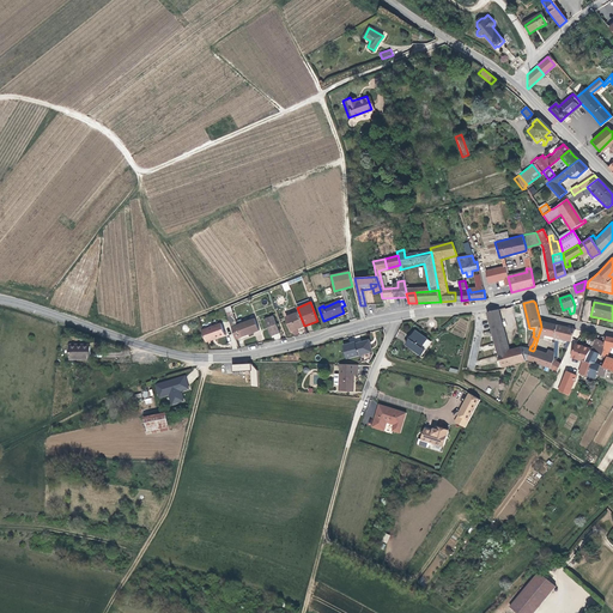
[(228,305),(224,308),(235,340),(259,333),(254,320),(236,326),(228,305)]
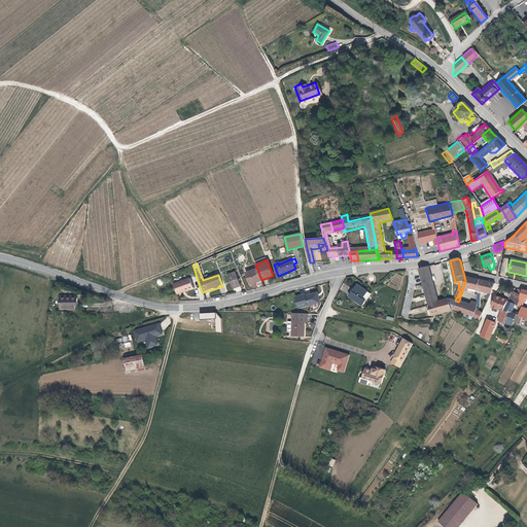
[(436,302),(437,302),(429,266),(426,267),(435,303),(436,302)]
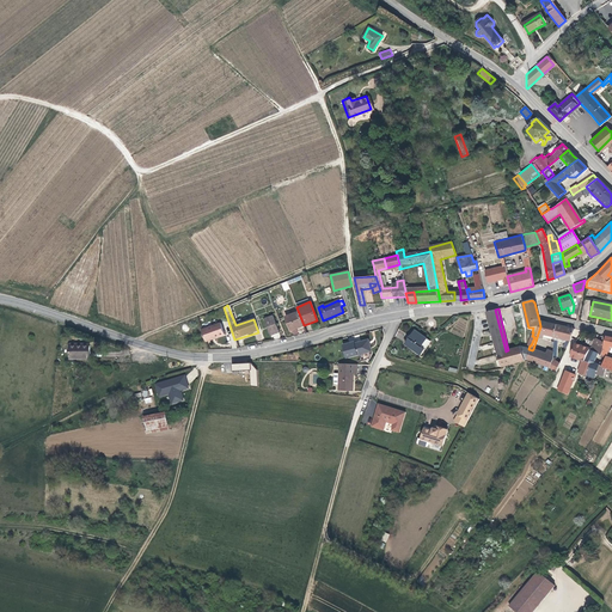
[(487,312),(500,366),(512,363),(509,356),(508,356),(507,350),(506,352),(495,310),(487,312)]
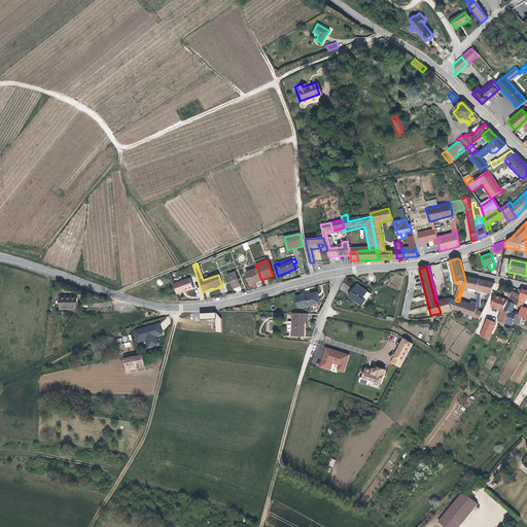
[(261,280),(257,270),(246,274),(250,286),(261,282),(261,280)]
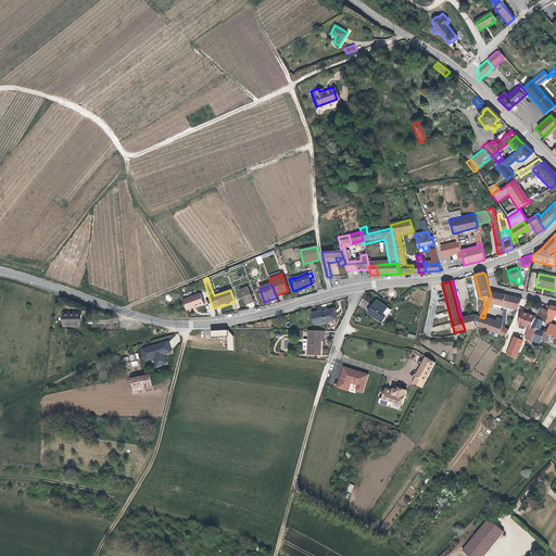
[(248,289),(240,291),(245,307),(253,305),(248,289)]
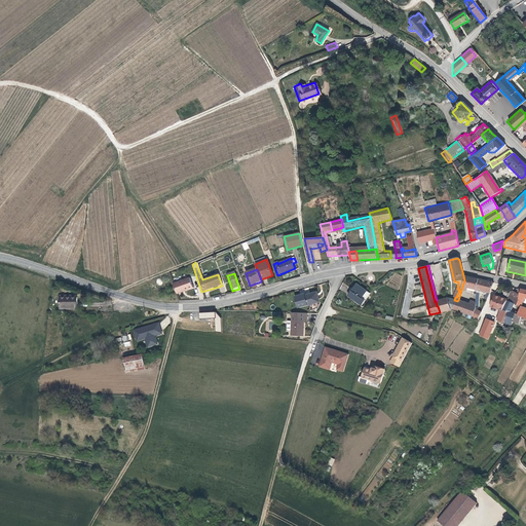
[(463,275),(464,280),(462,287),(464,287),(472,289),(472,293),(472,294),(474,294),(475,290),(478,278),(470,277),(463,275)]
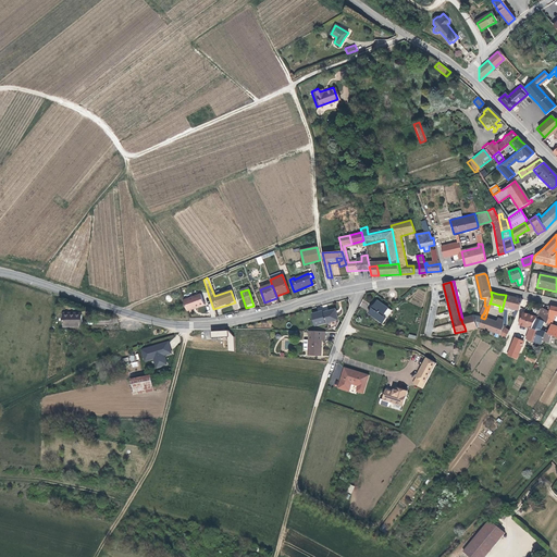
[(183,299),(187,310),(208,304),(205,293),(183,299)]
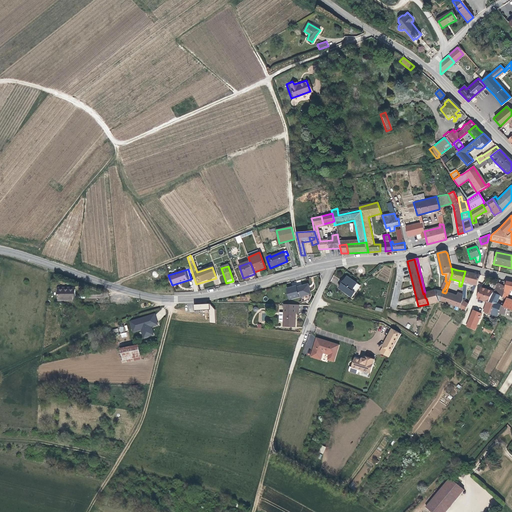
[(472,273),(465,271),(462,282),(475,285),(479,275),(472,273)]
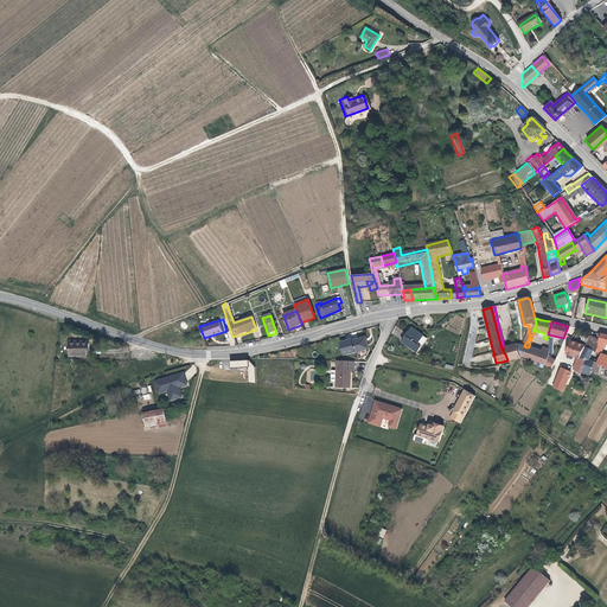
[(402,338),(417,349),(426,337),(411,326),(402,338)]
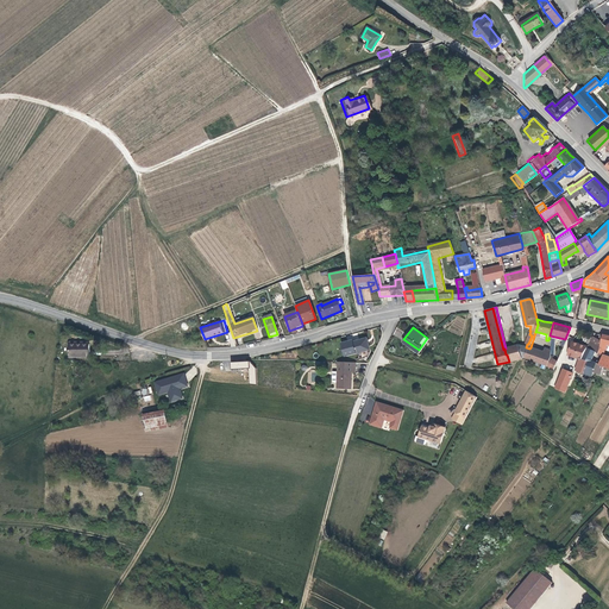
[(355,347),(356,347),(357,353),(365,352),(369,346),(369,345),(365,332),(352,336),(355,347)]
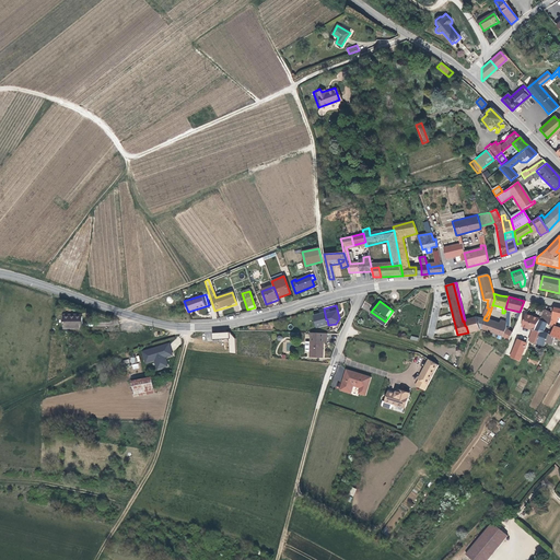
[(559,308),(553,307),(548,325),(552,327),(555,322),(556,322),(557,319),(558,319),(559,317),(559,308)]
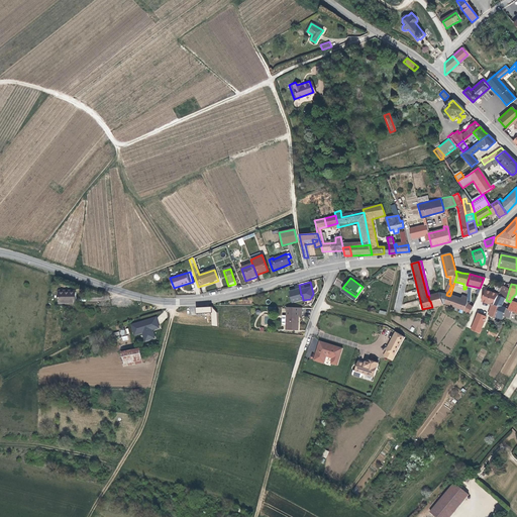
[(81,296),(81,286),(71,286),(71,285),(64,286),(64,297),(81,296)]
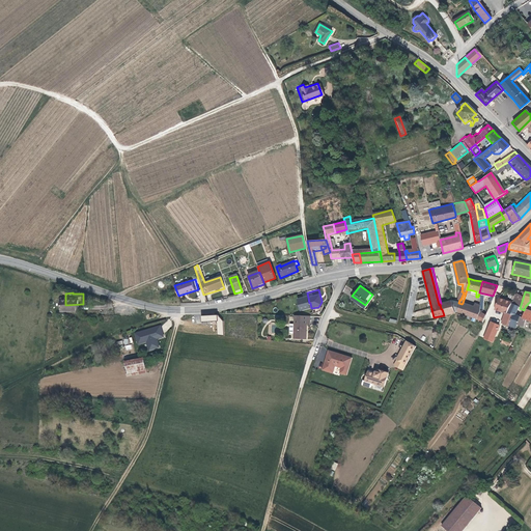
[(493,306),(503,312),(500,322),(502,323),(504,324),(506,325),(507,325),(509,315),(505,312),(510,303),(504,300),(499,297),(493,306)]
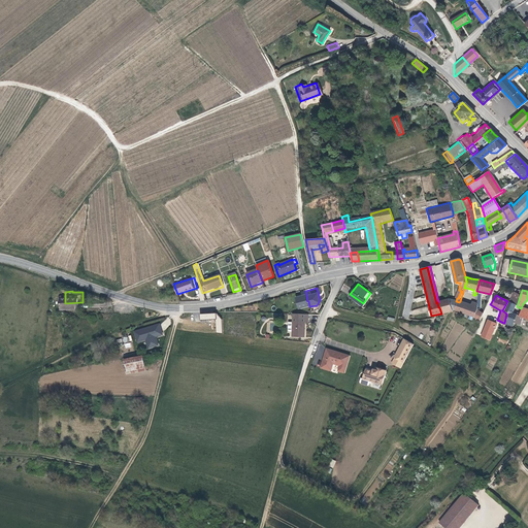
[(459,303),(450,300),(438,302),(437,302),(438,307),(439,307),(441,314),(455,310),(459,303)]
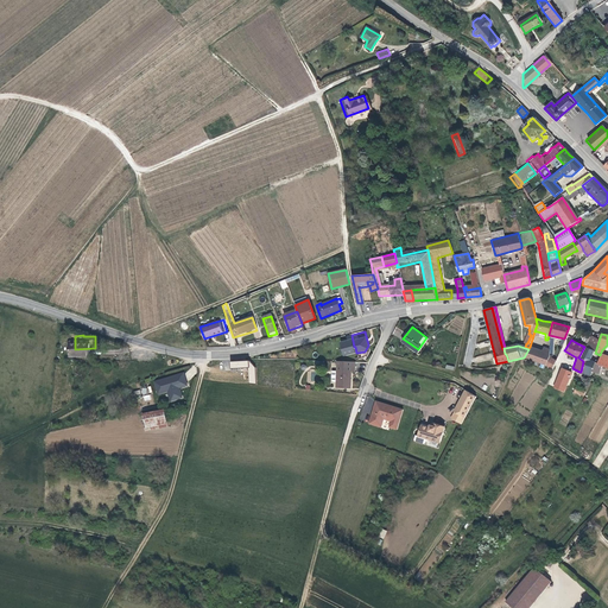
[(544,367),(545,356),(539,354),(531,350),(532,348),(530,347),(529,348),(529,349),(524,358),(544,367)]
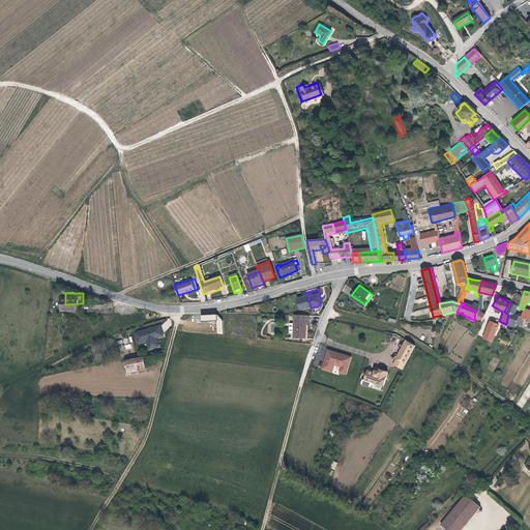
[(520,326),(523,319),(520,318),(510,315),(514,306),(512,304),(509,302),(504,312),(508,315),(506,324),(512,326),(513,323),(520,326)]
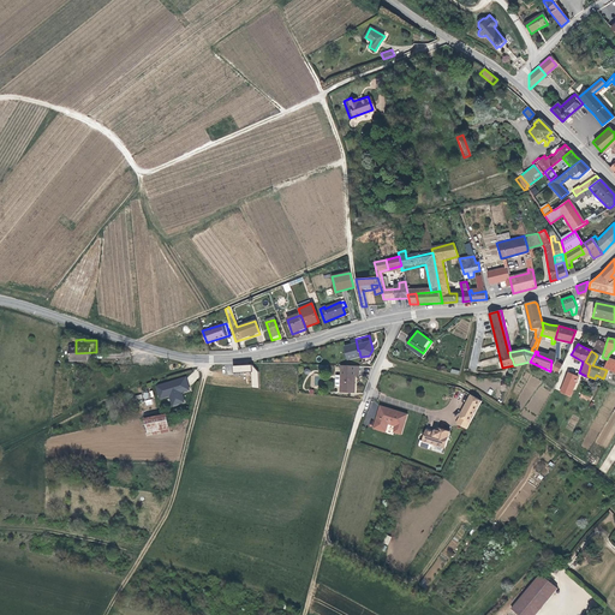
[(559,374),(561,364),(551,360),(550,371),(559,374)]
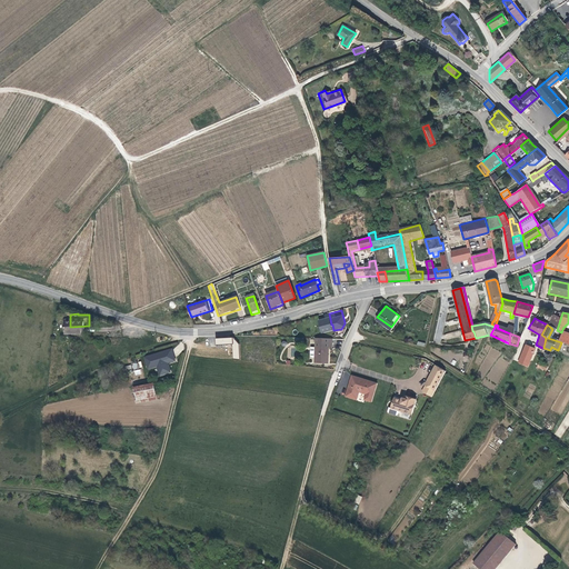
[(568,336),(560,333),(558,341),(561,342),(568,345),(568,336)]
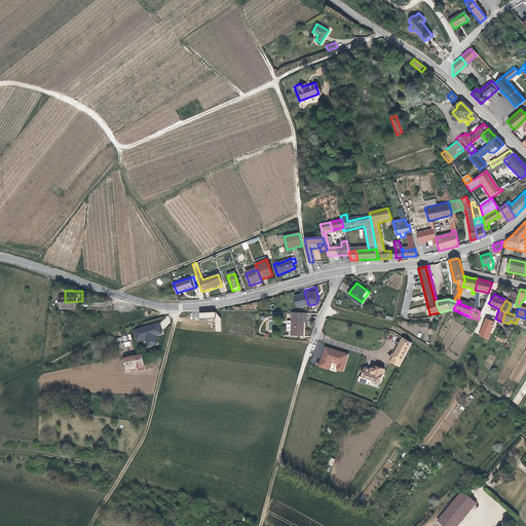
[(293,312),(292,321),(292,330),(292,335),(303,336),(304,322),(307,323),(308,313),(293,312)]
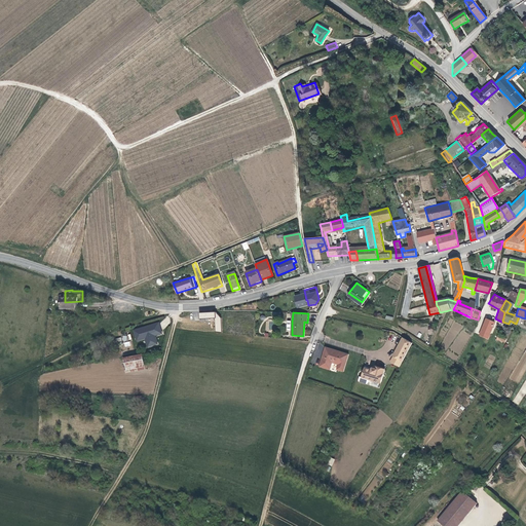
[(485,320),(484,323),(482,330),(490,333),(493,323),(486,320),(485,320)]
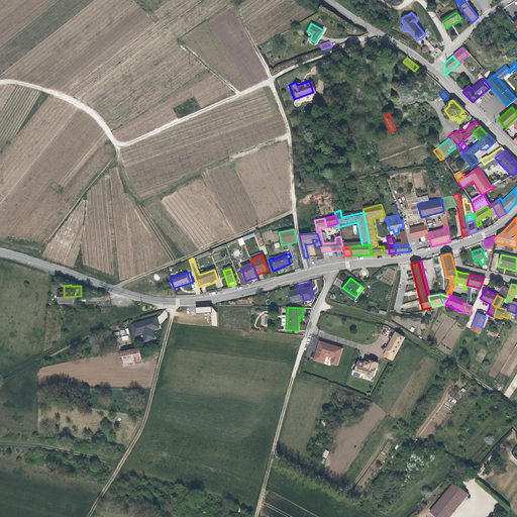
[(157,317),(131,324),(134,335),(143,332),(145,341),(156,338),(152,329),(160,327),(157,317)]
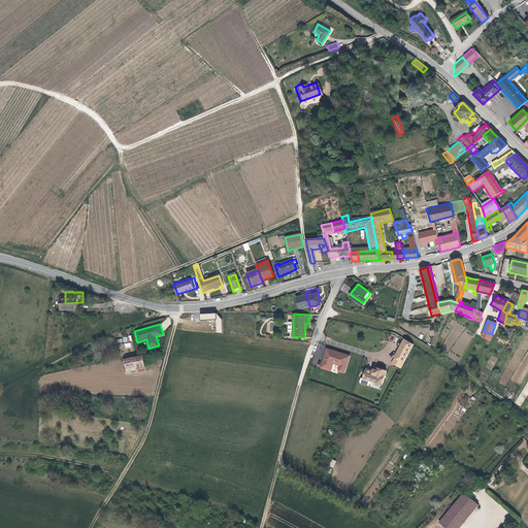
[(404,338),(394,357),(400,360),(397,366),(400,368),(413,343),(404,338)]
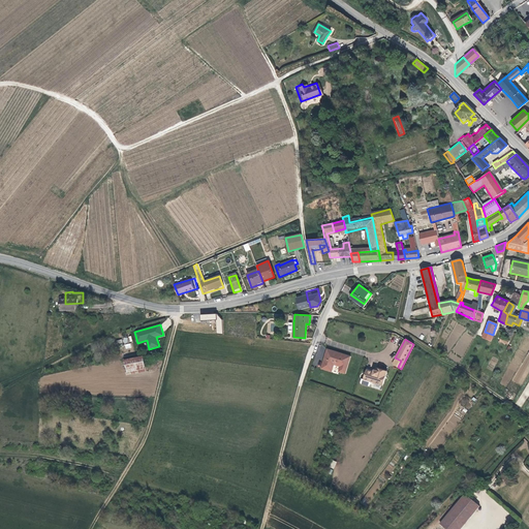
[(345,373),(350,355),(327,349),(320,368),(332,371),(334,364),(340,366),(338,371),(345,373)]
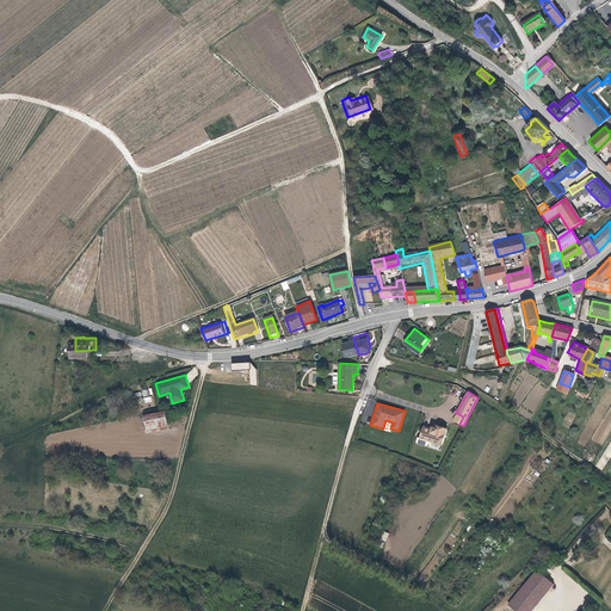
[(142,415),(146,433),(161,431),(159,413),(142,415)]
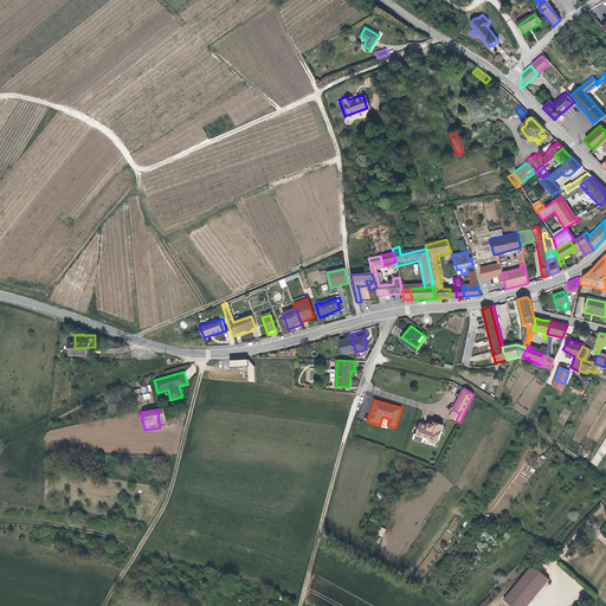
[(456,420),(459,413),(452,410),(449,417),(456,420)]
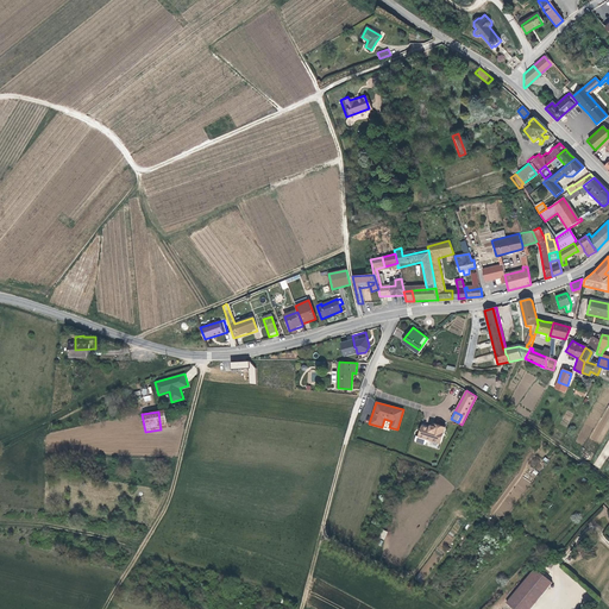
[(422,426),(419,437),(415,435),(414,440),(415,441),(424,445),(425,444),(426,439),(440,444),(445,428),(431,424),(429,428),(422,426)]
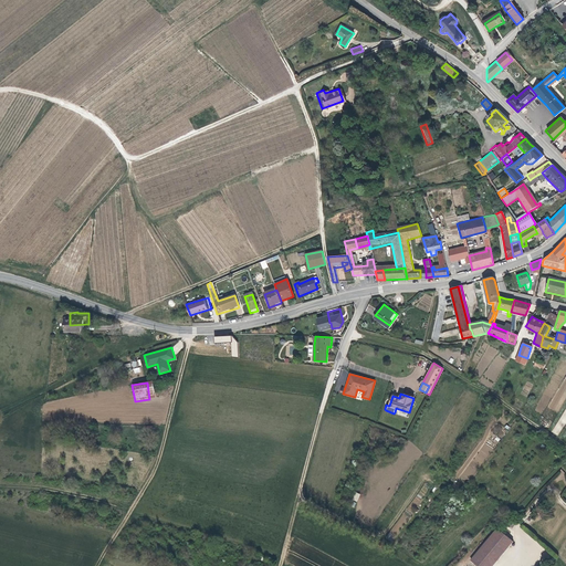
[(471,559),(479,565),(491,565),(513,540),(498,527),(471,559)]
